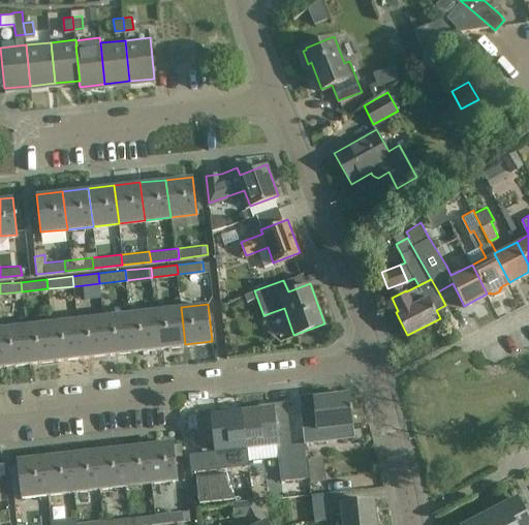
[(185,344),(181,307),(155,310),(159,347),(185,344)]
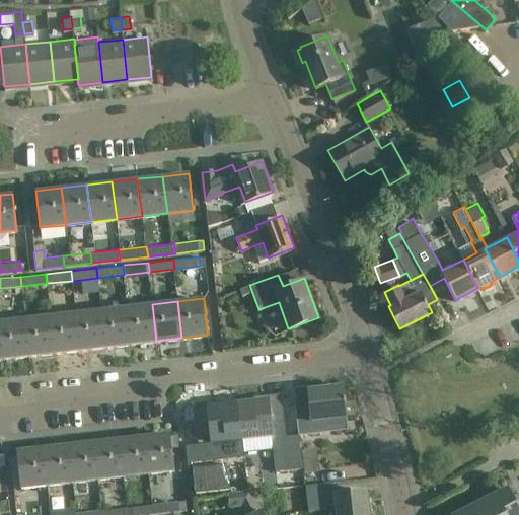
[(127,307),(131,344),(156,341),(152,304),(127,307)]
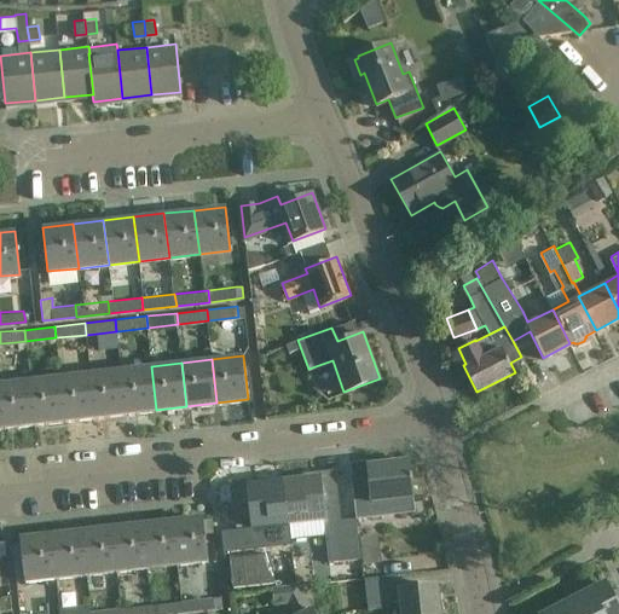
[(126,412),(156,410),(151,366),(121,369),(126,412)]
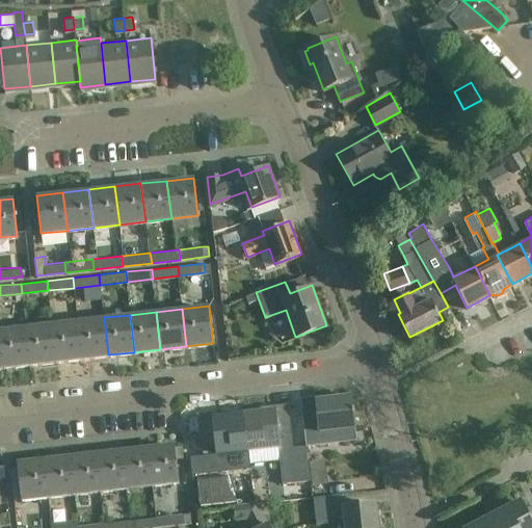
[(82,358),(108,354),(104,317),(78,320),(82,358)]
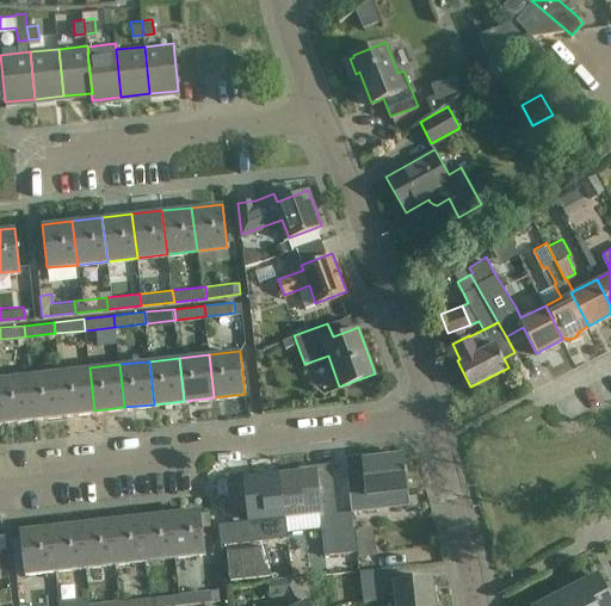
[(90,368),(60,371),(65,414),(94,410),(90,368)]
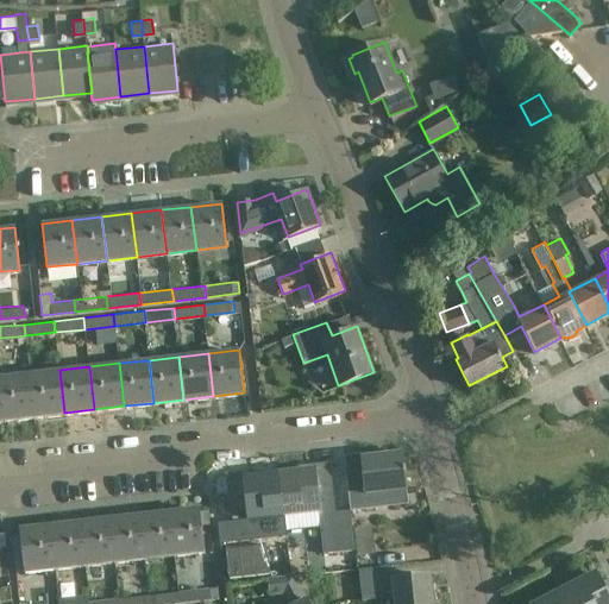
[(35,416),(64,413),(60,370),(30,373),(35,416)]
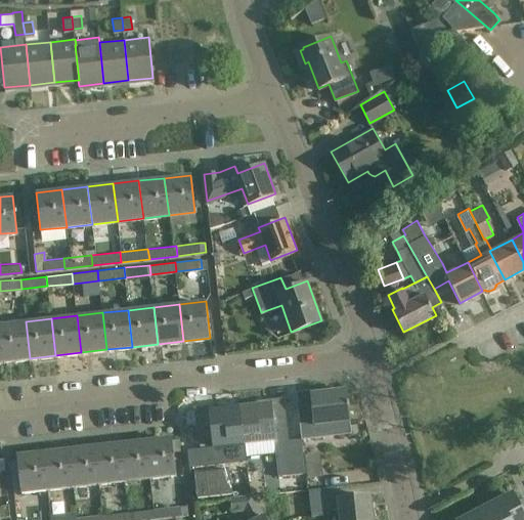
[(0,328),(4,361),(30,358),(26,321),(0,323),(0,328)]
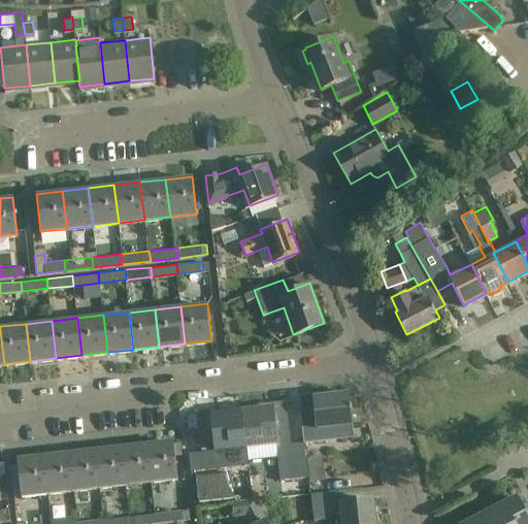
[(316,414),(301,415),(304,440),(332,437),(331,431),(352,429),(353,435),(354,435),(353,423),(351,408),(352,408),(352,404),(351,405),(349,391),(314,395),(316,414)]
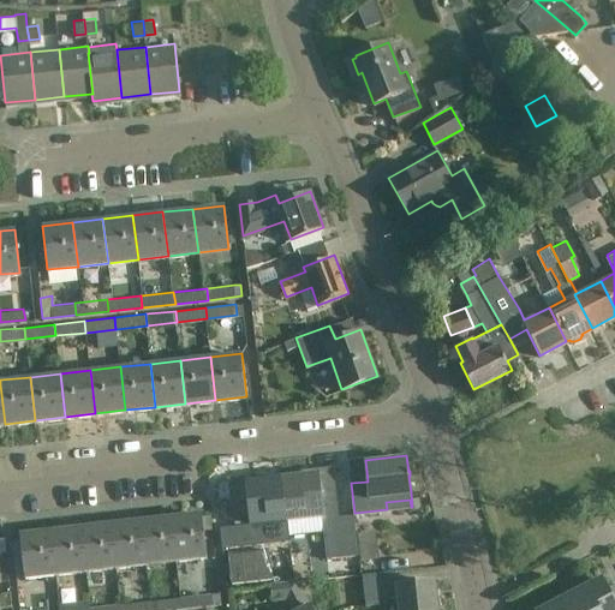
[(299,474),(282,477),(287,519),(322,514),(326,557),(358,554),(356,533),(353,513),(339,515),(333,465),(316,466),(316,473),(299,474)]
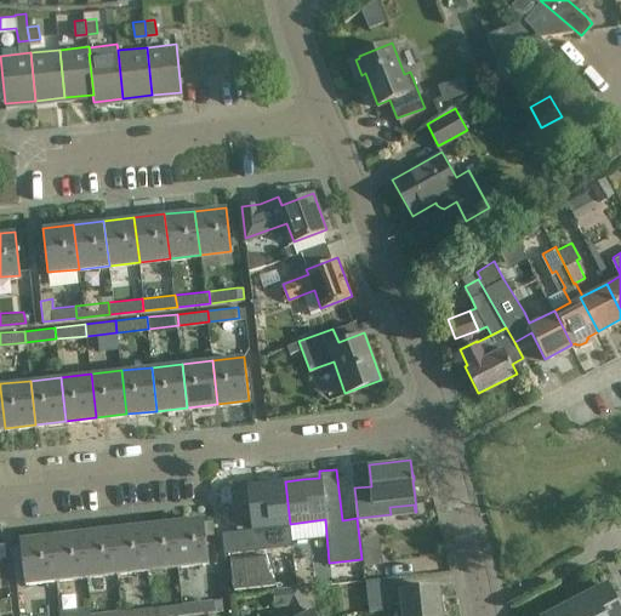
[(290,524),(285,482),(250,485),(249,479),(231,480),(237,539),(255,537),(255,528),(290,524)]
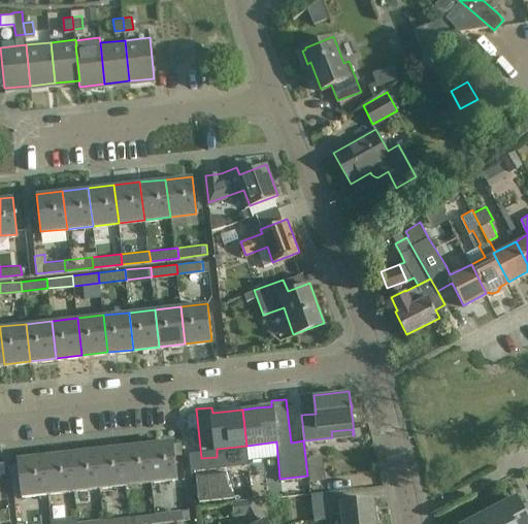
[(173,440),(146,444),(151,480),(177,477),(173,440)]
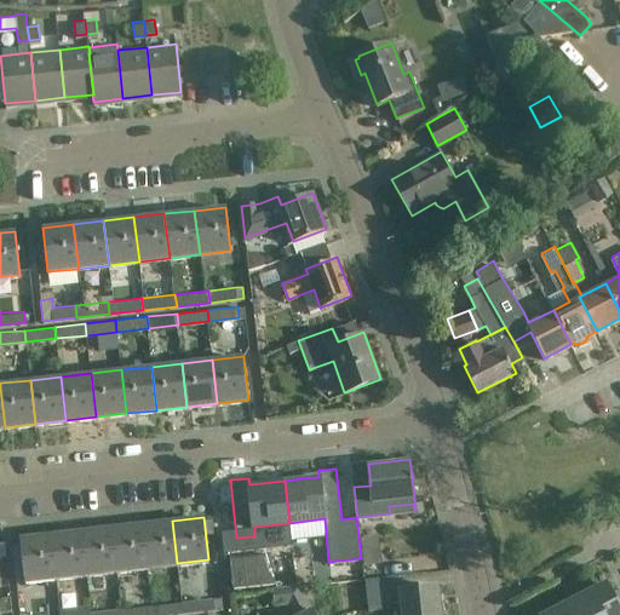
[(177,563),(172,521),(142,523),(147,567),(177,563)]
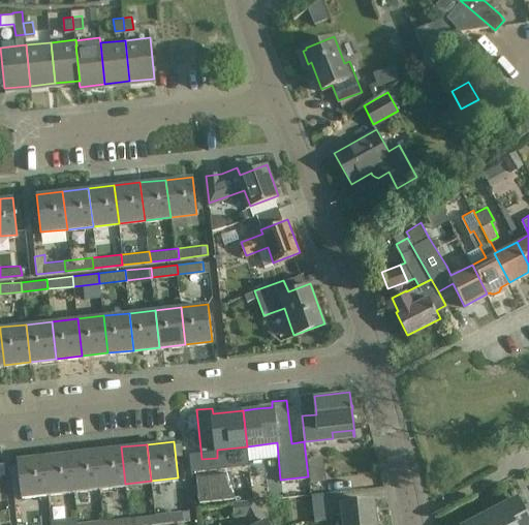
[(95,450),(99,487),(125,484),(121,446),(95,450)]
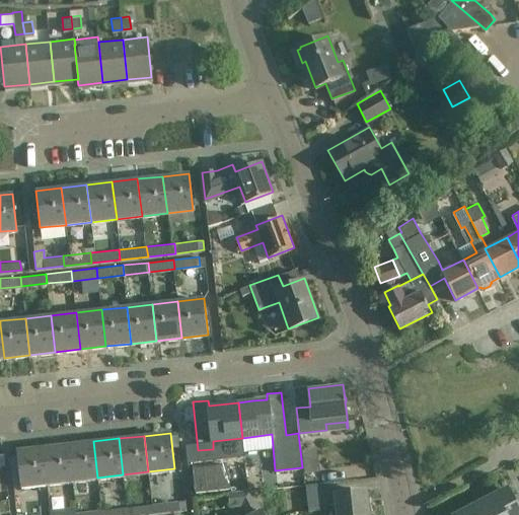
[(93,441),(68,444),(72,481),(97,477),(93,441)]
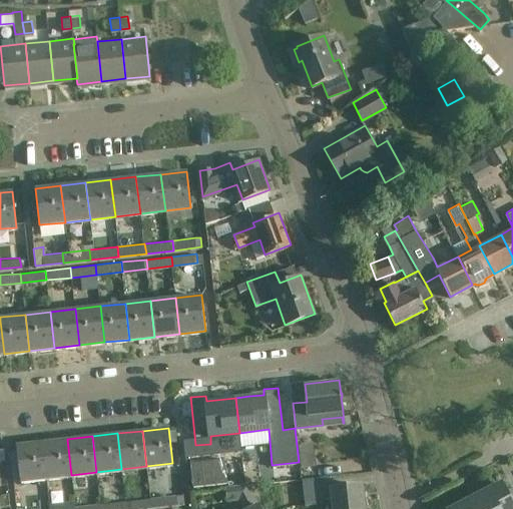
[(46,477),(71,475),(67,439),(42,442),(46,477)]
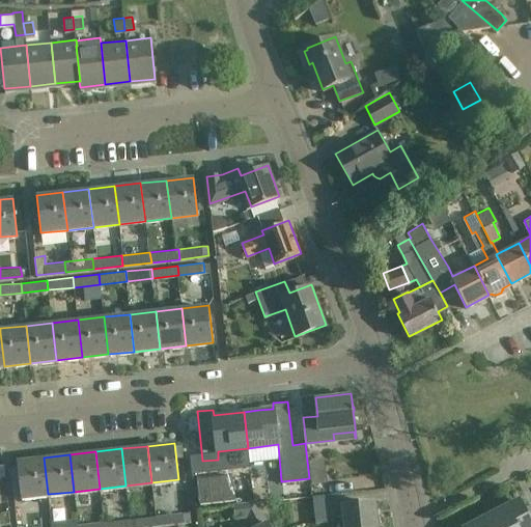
[(48,494),(44,458),(17,461),(21,497),(48,494)]
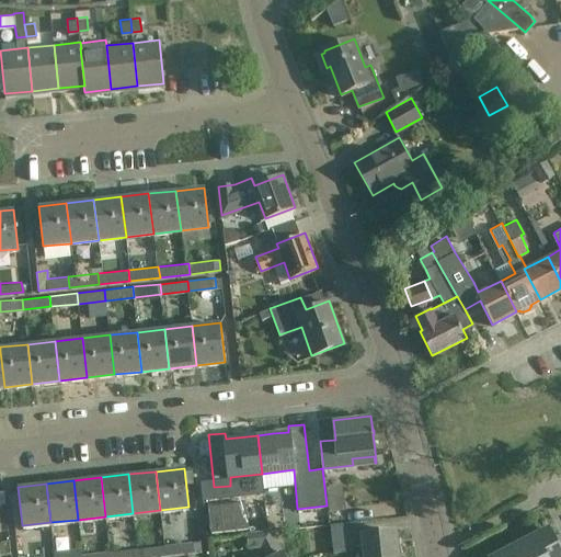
[(327,506),(328,522),(346,520),(342,486),(324,487),(327,506)]
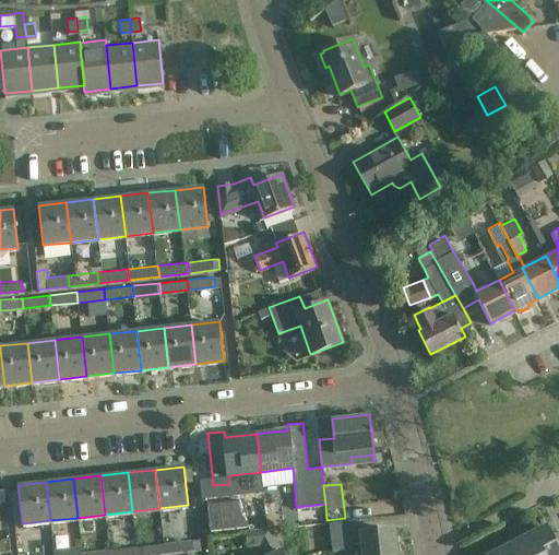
[(396,554),(394,528),(361,531),(359,518),(329,521),(332,550),(352,547),(352,542),(363,541),(364,554),(396,554)]
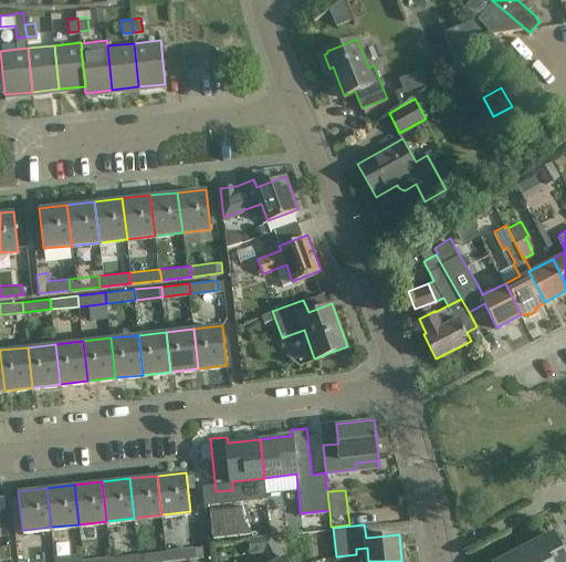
[(284,557),(272,532),(249,536),(251,551),(264,549),(271,561),(287,561),(285,557),(284,557)]
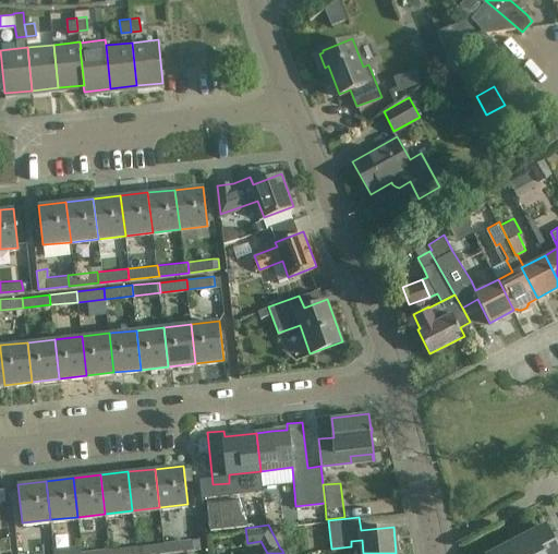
[(546,526),(517,541),(523,553),(557,553),(557,543),(556,544),(546,526)]
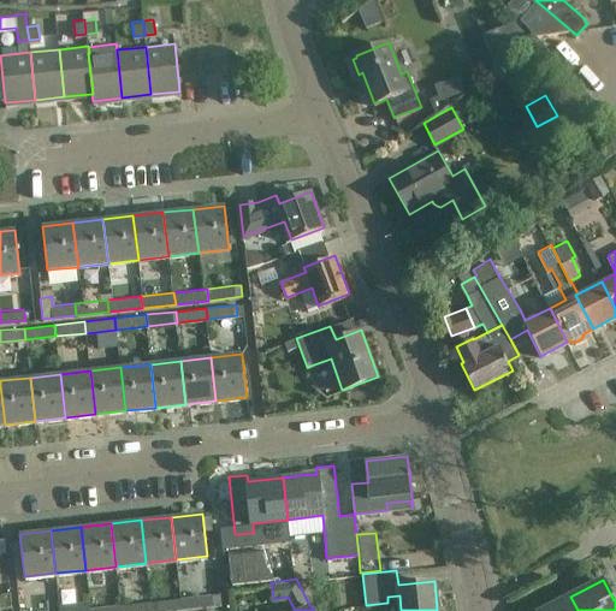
[(181,595),(182,607),(223,603),(220,592),(181,595)]
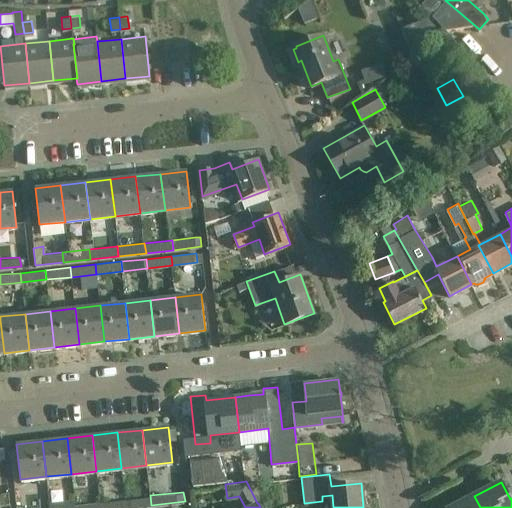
[(129,507),(151,505),(150,495),(125,498),(125,507),(129,507)]
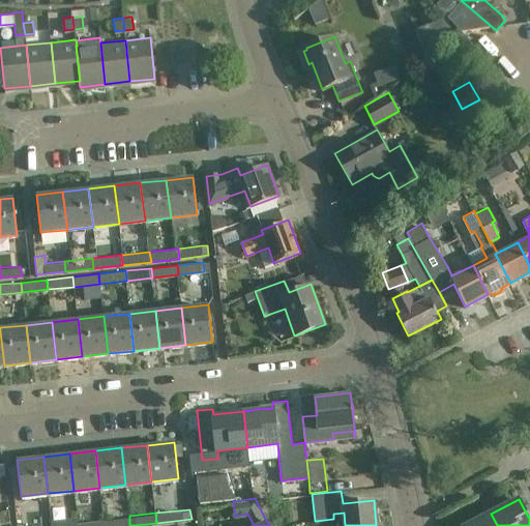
[(497,525),(491,514),(466,525),(497,525)]
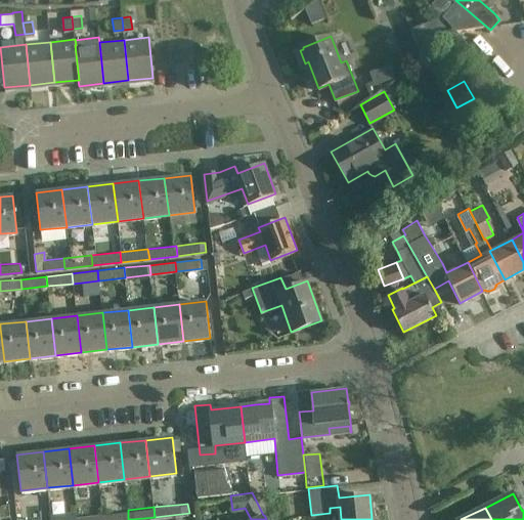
[(50,519),(76,519),(77,516),(76,516),(75,510),(49,514),(50,519)]
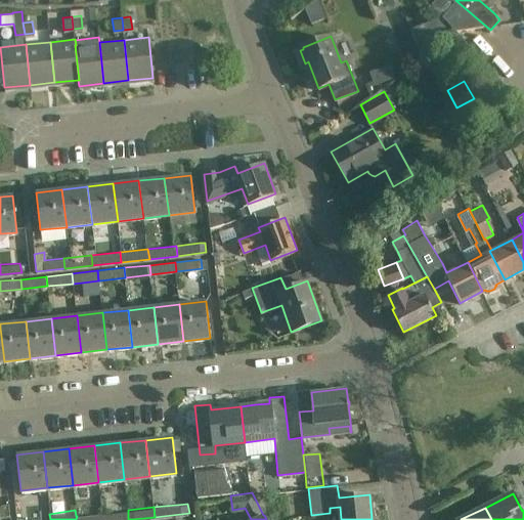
[(128,519),(128,510),(102,513),(102,519),(128,519)]
